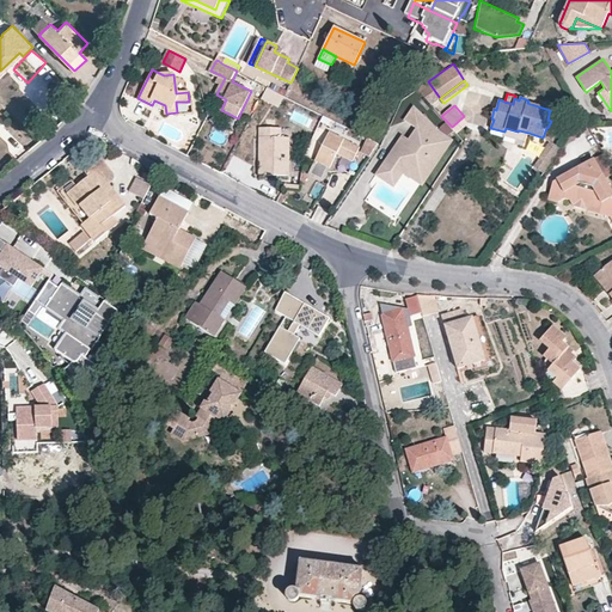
[(434,127),(414,106),(404,120),(417,128),(408,141),(404,139),(383,170),(395,178),(402,169),(421,182),(447,142),(430,130),(434,127)]
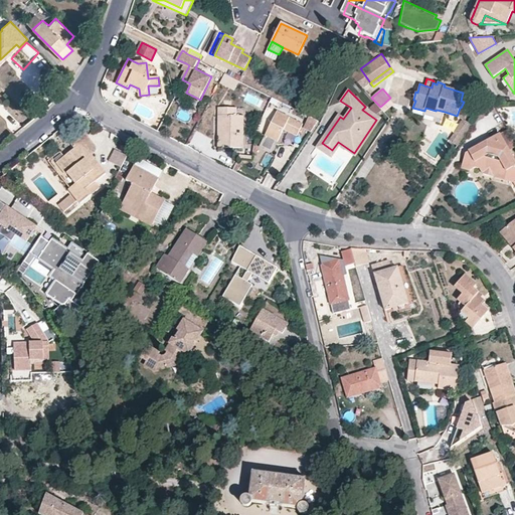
[(217,147),(243,148),(244,116),(237,116),(237,108),(218,107),(217,116),(222,116),(222,131),(217,131),(217,147)]
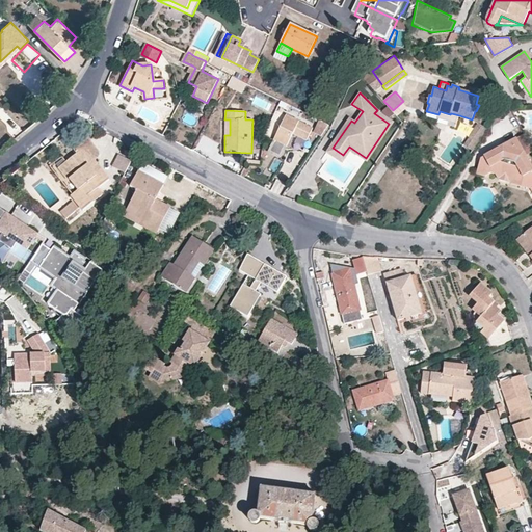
[(333,148),(351,121),(349,118),(327,151),(343,161),(350,151),(367,162),(394,122),(377,110),(374,113),(389,124),(366,158),(349,147),(343,155),(333,148)]
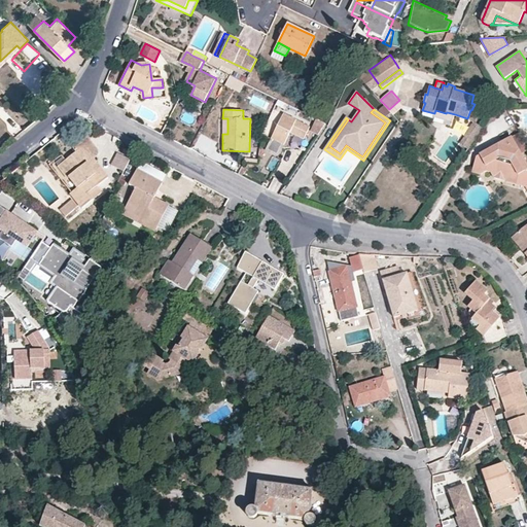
[(434,113),(433,118),(452,124),(455,114),(447,112),(446,113),(435,110),(434,113)]
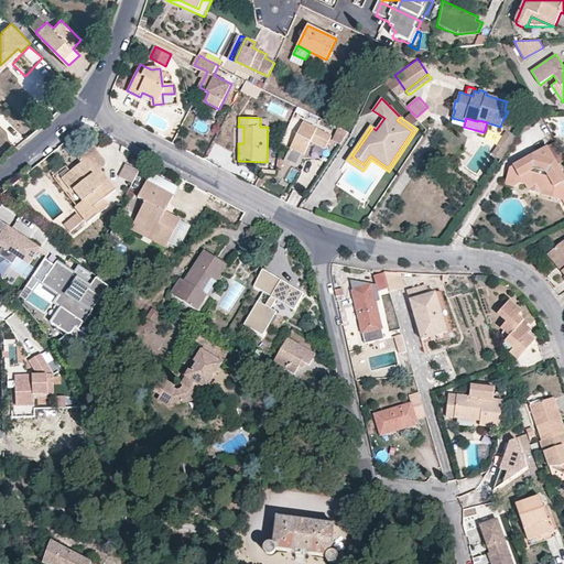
[(302,154),(303,155),(310,143),(324,150),(331,137),(303,122),(290,149),(292,150),(302,154)]
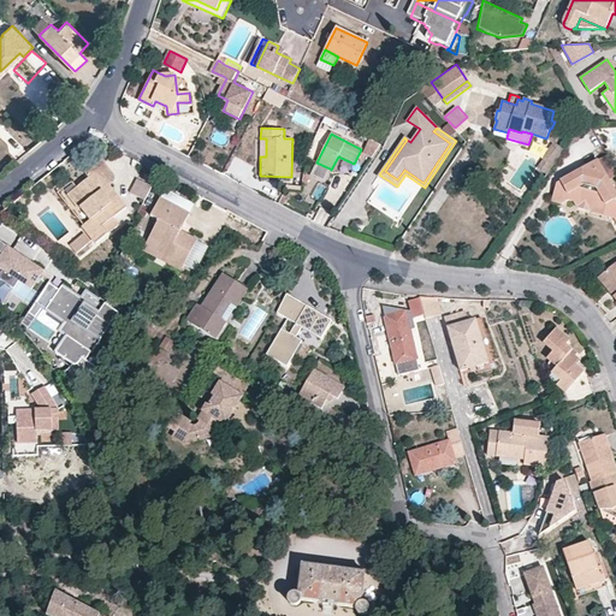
[(372,159),(381,144),(369,138),(362,154),(372,159)]
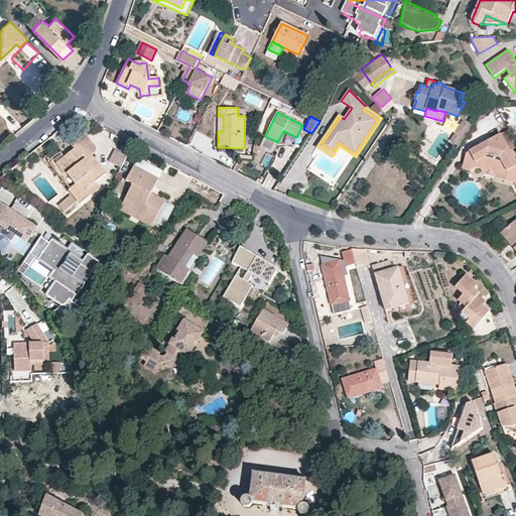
[(475,167),(481,168),(482,170),(484,174),(494,176),(499,173),(511,177),(515,173),(515,162),(500,134),(466,153),(463,168),(470,170),(475,167)]
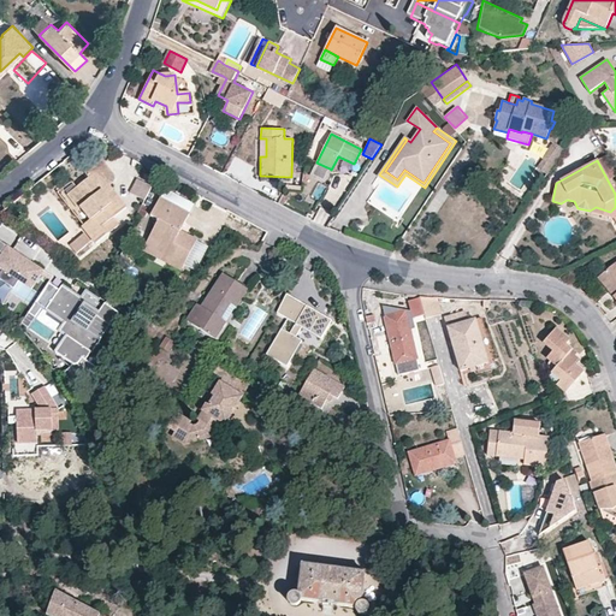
[(323,181),(330,169),(319,164),(313,176),(323,181)]
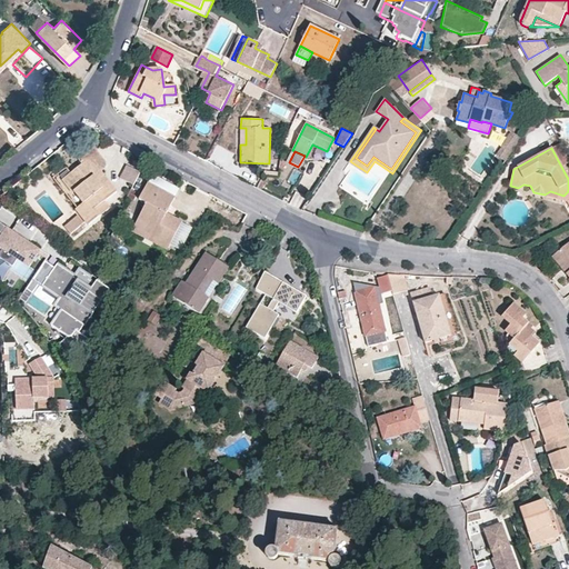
[(105,201),(118,192),(101,171),(109,166),(98,152),(63,179),(75,192),(77,191),(86,203),(89,201),(96,209),(105,201)]
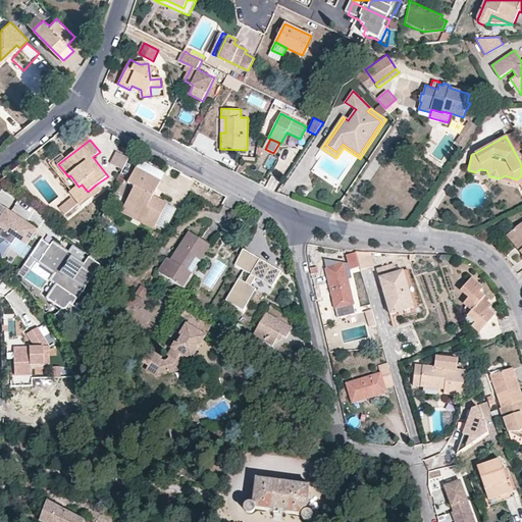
[(129,159),(117,152),(110,164),(122,170),(129,159)]
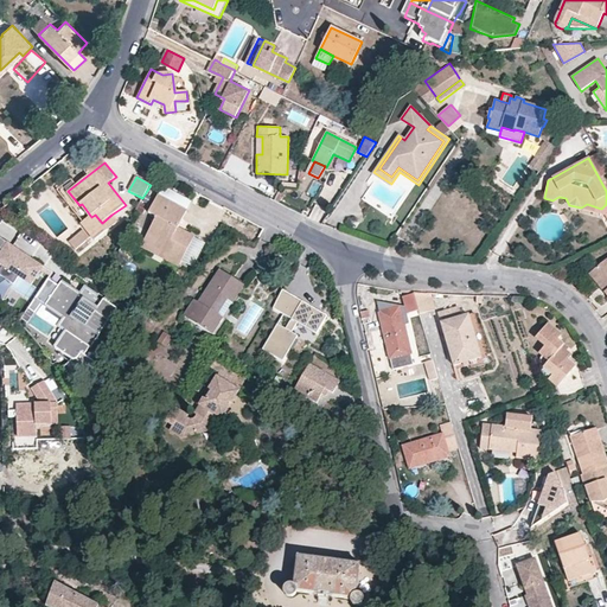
[(191,200),(163,185),(157,195),(186,210),(191,200)]
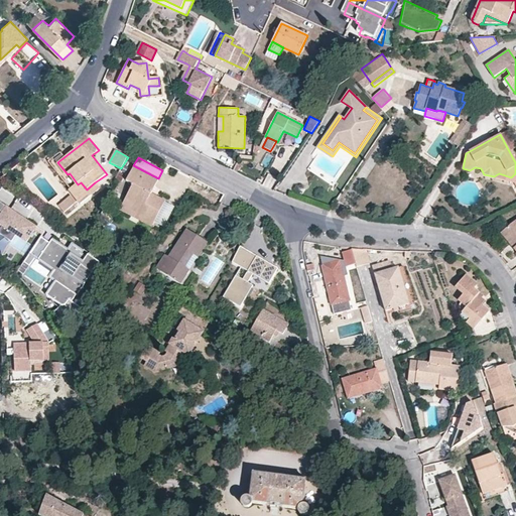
[(151,225),(164,200),(150,192),(158,178),(133,165),(126,180),(133,183),(120,209),(151,225)]
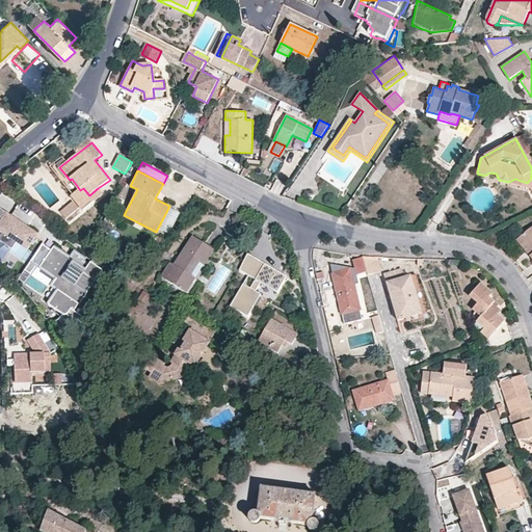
[(391,201),(411,213),(430,187),(409,174),(391,201)]
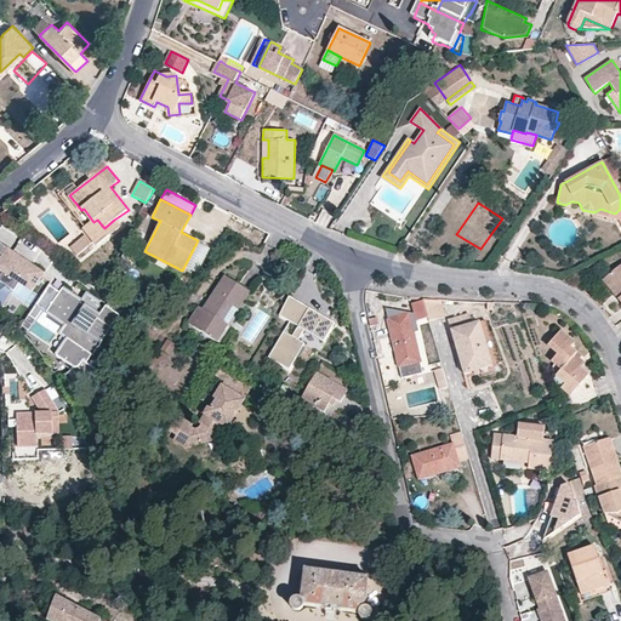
[(620,218),(620,209),(615,214),(600,209),(594,212),(619,220),(620,218)]
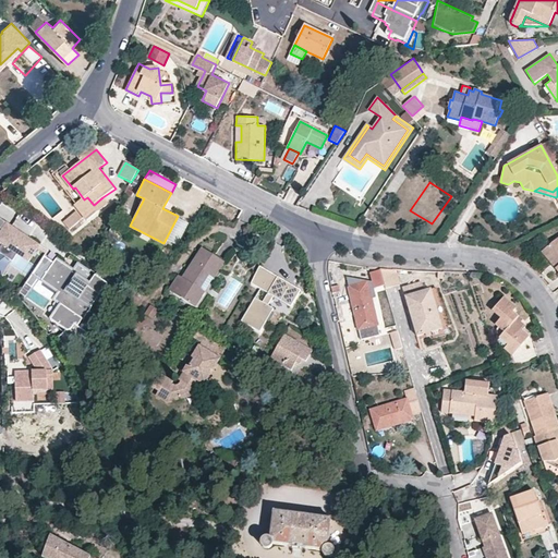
[(87,221),(108,204),(102,197),(94,205),(87,197),(84,199),(75,206),(87,221)]
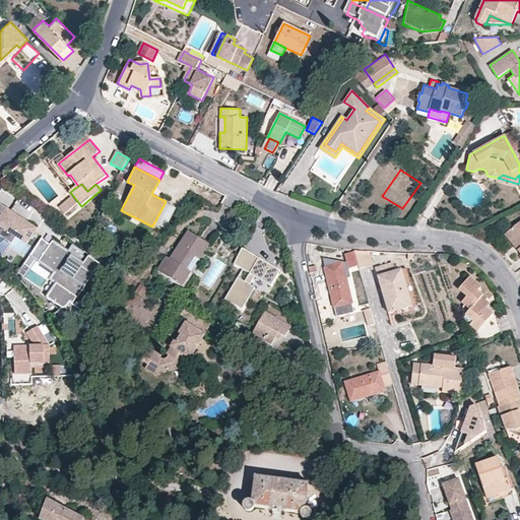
[(60,207),(66,214),(78,204),(73,197),(60,207)]
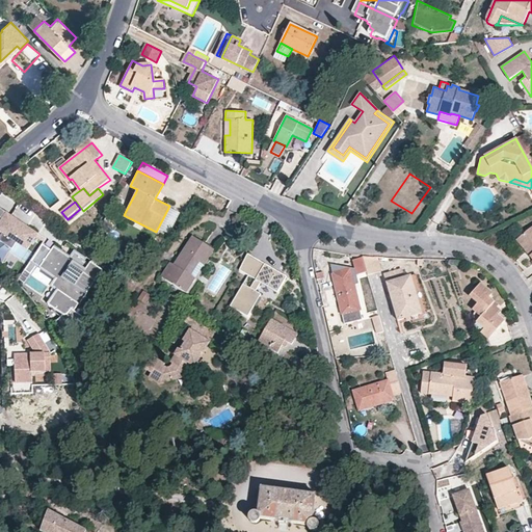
[(163,236),(177,210),(169,206),(156,232),(163,236)]
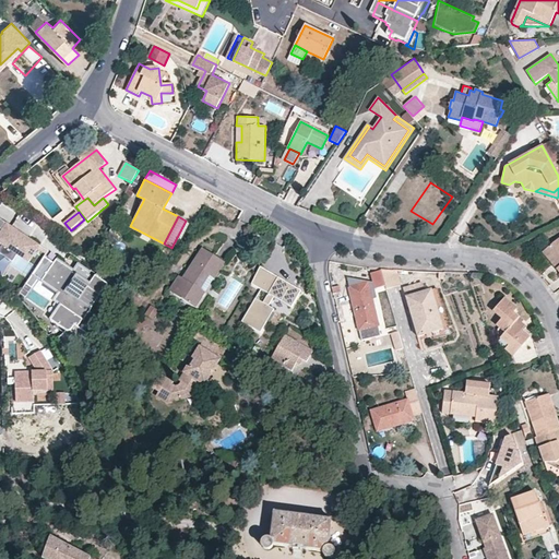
[(0,233),(2,235),(4,232),(8,234),(12,227),(0,218),(0,233)]
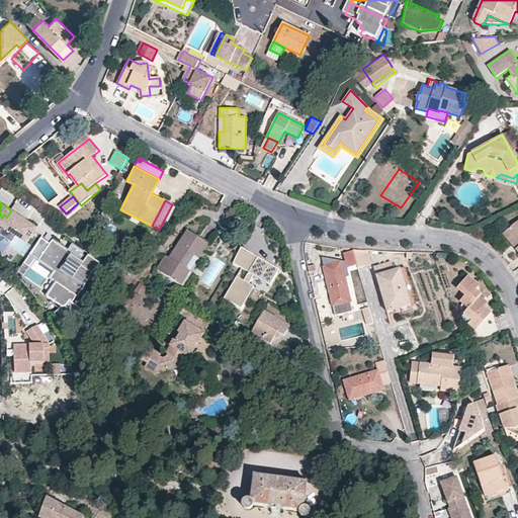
[(27,242),(36,227),(11,210),(7,217),(4,214),(2,218),(0,216),(0,225),(2,227),(0,230),(0,234),(12,242),(16,236),(27,242)]
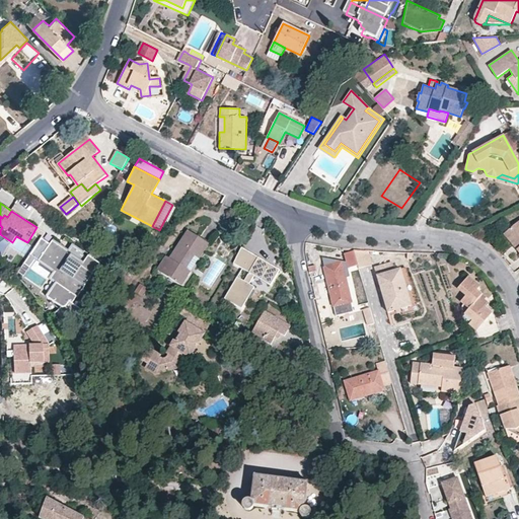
[(518,221),(508,231),(518,242),(518,248),(518,250),(518,251),(518,221)]
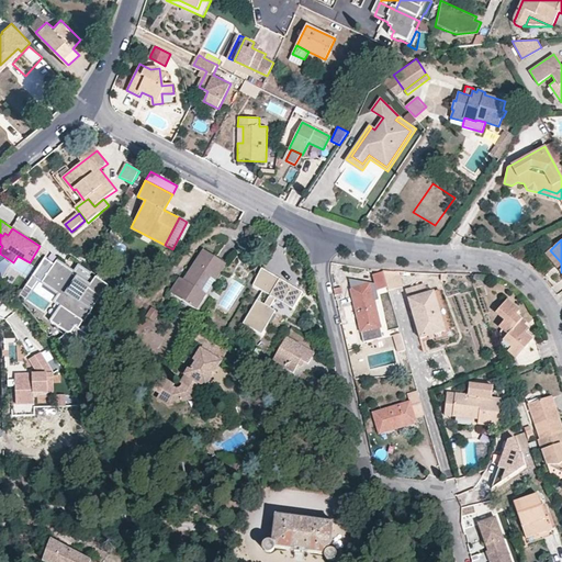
[(215,279),(226,263),(205,249),(186,280),(176,295),(197,308),(206,293),(202,290),(197,287),(205,272),(211,277),(215,279)]
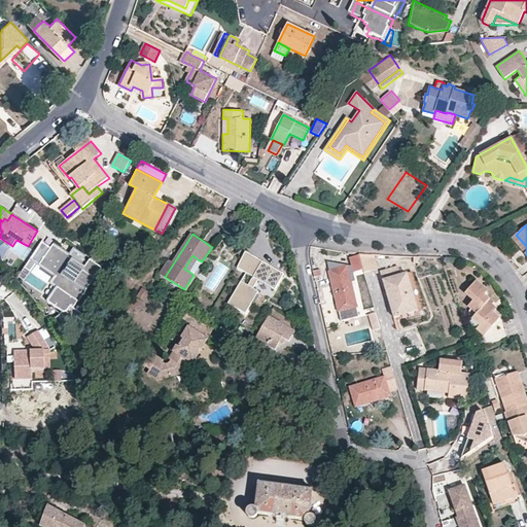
[(526,246),(516,235),(512,239),(526,254),(526,252),(526,246)]
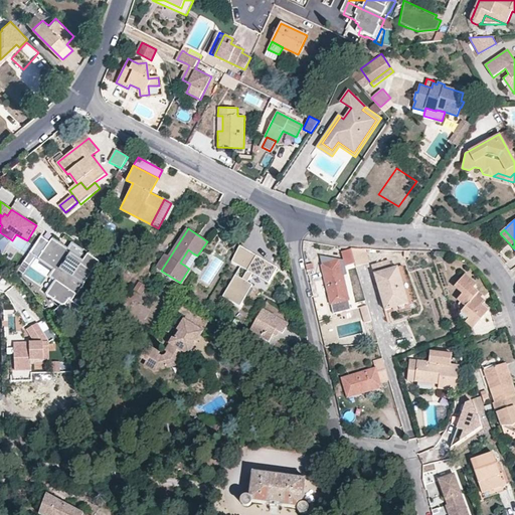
[(93,274),(100,263),(92,258),(93,255),(89,252),(86,258),(79,253),(81,251),(71,244),(68,250),(65,254),(57,249),(60,245),(52,239),(50,242),(42,237),(35,246),(31,253),(55,270),(51,277),(57,281),(48,296),(62,305),(56,314),(66,328),(72,318),(74,320),(81,309),(72,303),(76,297),(77,297),(86,285),(84,284),(86,282),(87,283),(92,276),(91,275),(92,274),(93,274)]
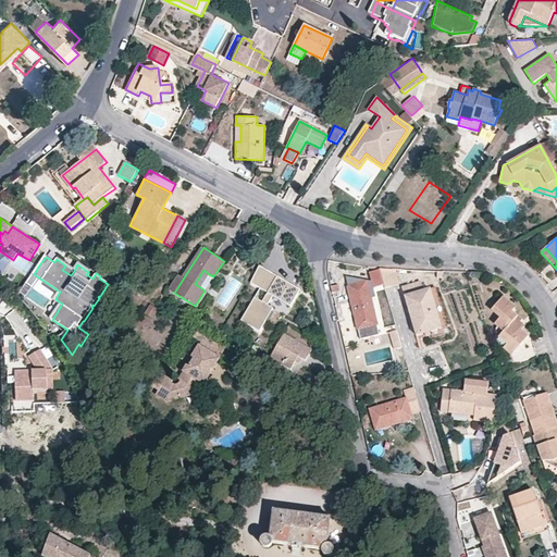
[(71,275),(74,271),(65,265),(62,270),(71,275)]
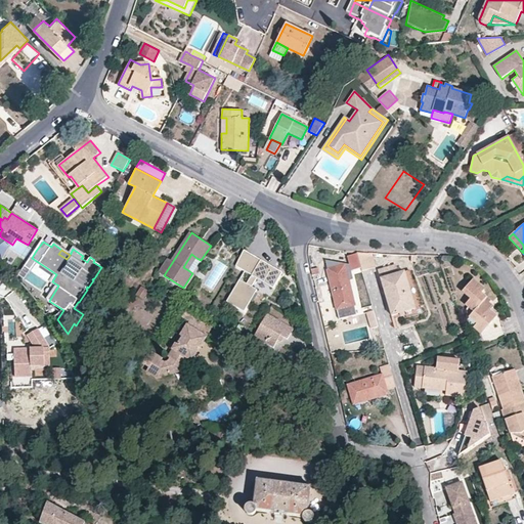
[(266,263),(243,252),(235,268),(252,276),(248,286),(241,281),(229,305),(247,313),(258,291),(253,288),(257,278),(274,288),(282,270),(273,266),(271,270),(265,267),(266,263)]
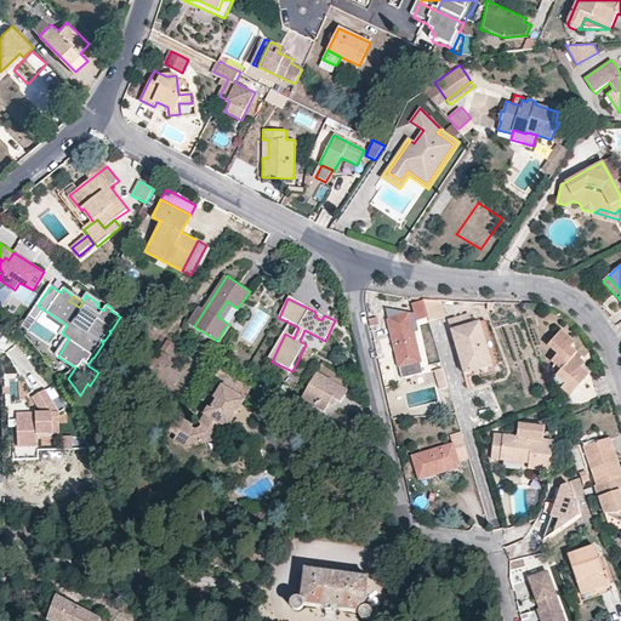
[(428,317),(429,320),(445,315),(442,300),(423,298),(423,300),(428,317)]
